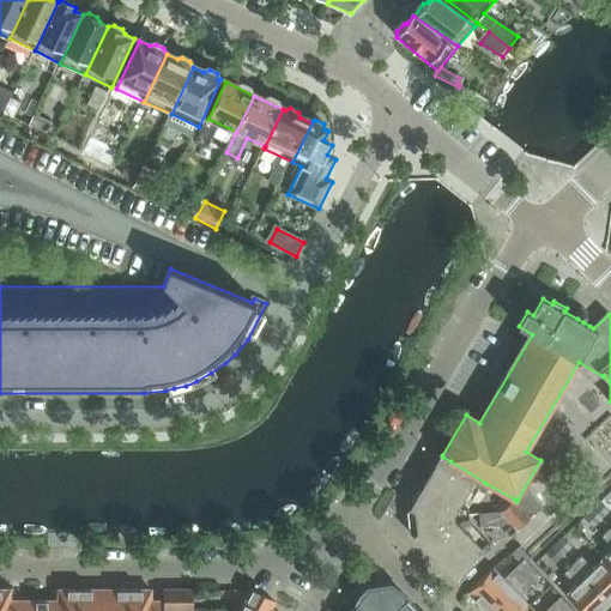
[(451,461),(442,457),(442,455),(437,464),(437,465),(411,510),(415,512),(413,513),(415,514),(418,532),(416,534),(417,534),(415,538),(451,575),(458,584),(465,576),(464,575),(492,548),(491,546),(490,548),(485,552),(472,539),(467,497),(477,481),(483,483),(483,484),(484,484),(485,483),(451,461)]
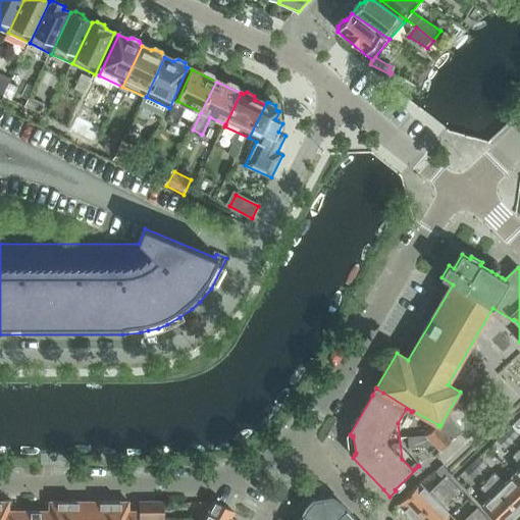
[(438,425),(426,437),(434,447),(440,453),(454,440),(440,425),(439,426),(438,425)]
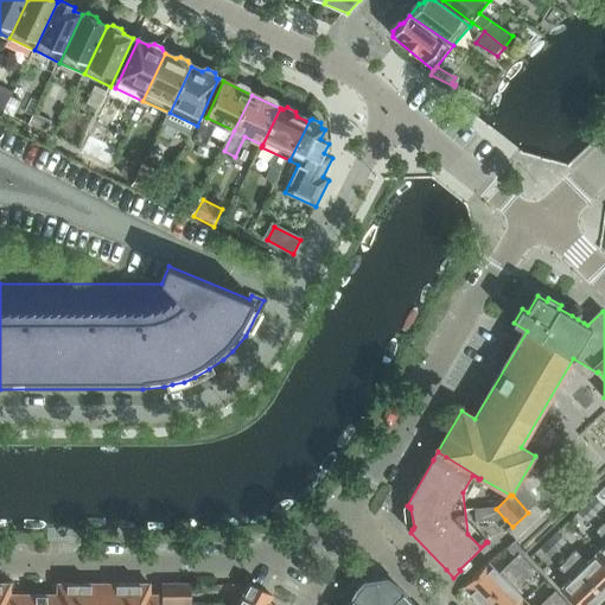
[(596,500),(588,507),(597,516),(604,510),(604,508),(596,500)]
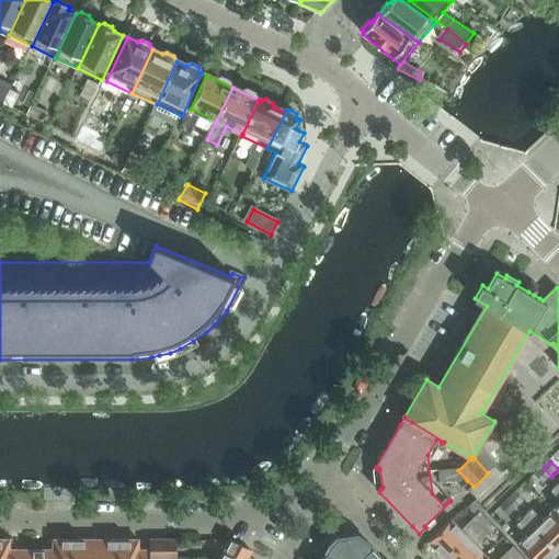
[(544,468),(536,475),(544,483),(551,477),(544,468)]
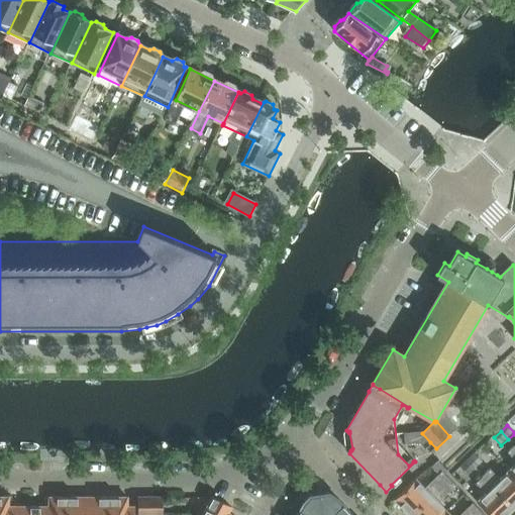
[(422,433),(405,434),(406,445),(423,444),(430,442),(422,433)]
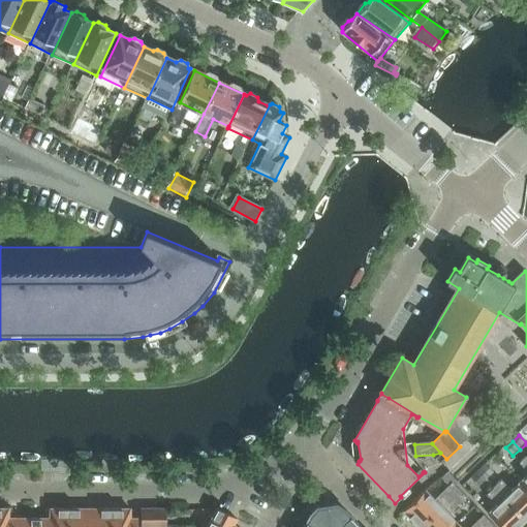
[(487,466),(479,472),(488,481),(494,474),(487,466)]
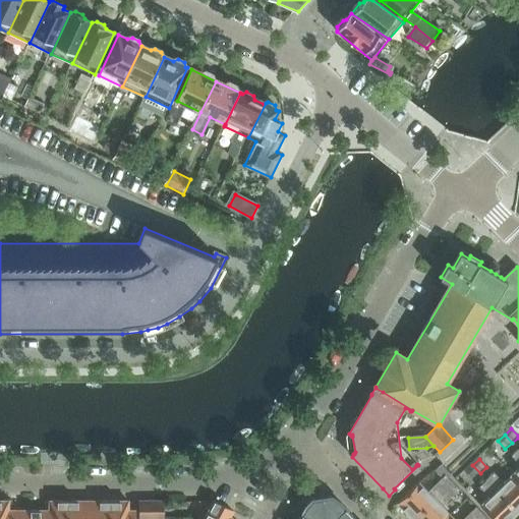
[(480,473),(472,465),(466,471),(473,479),(480,473)]
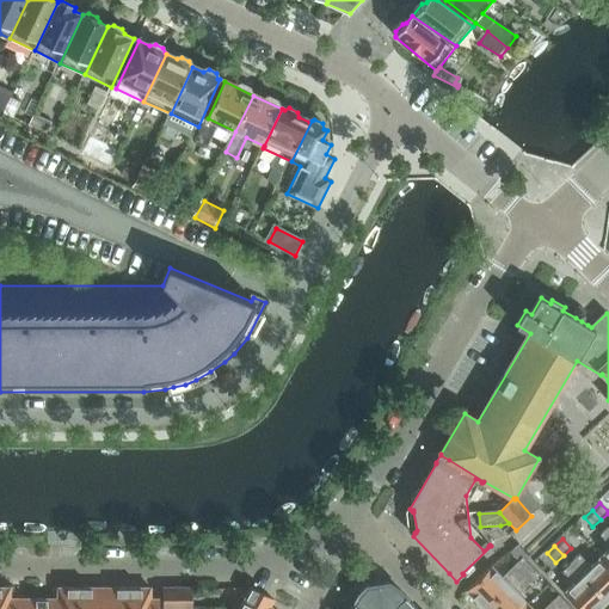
[(582,557),(573,565),(601,594),(603,592),(608,598),(608,564),(603,558),(592,568),(582,557)]
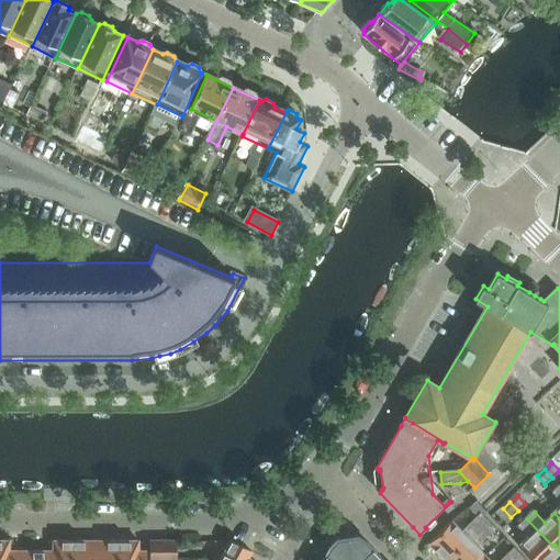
[(429,545),(444,559),(454,559),(457,557),(455,556),(490,522),(482,514),(463,533),(454,523),(429,545)]
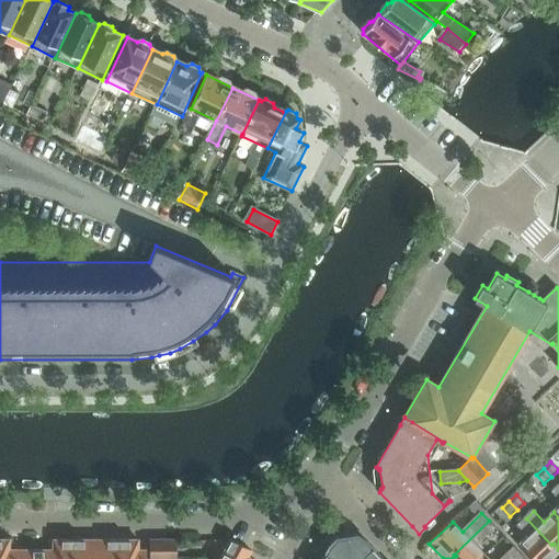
[(551,545),(526,518),(518,526),(528,537),(518,546),(531,558),(552,558),(558,554),(558,549),(554,544),(551,545)]
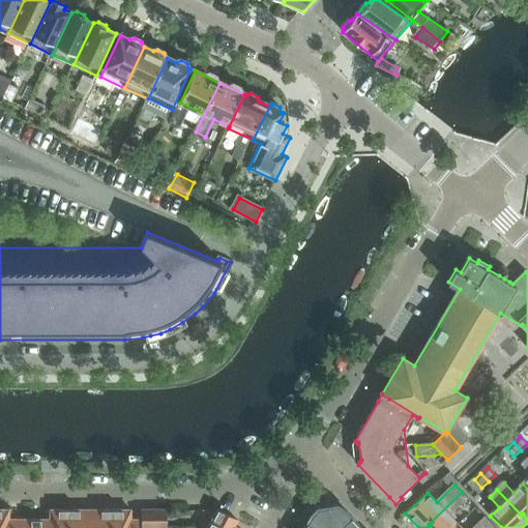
[(458,527),(460,525),(450,517),(468,499),(462,492),(429,524),(431,525),(428,527),(458,527)]
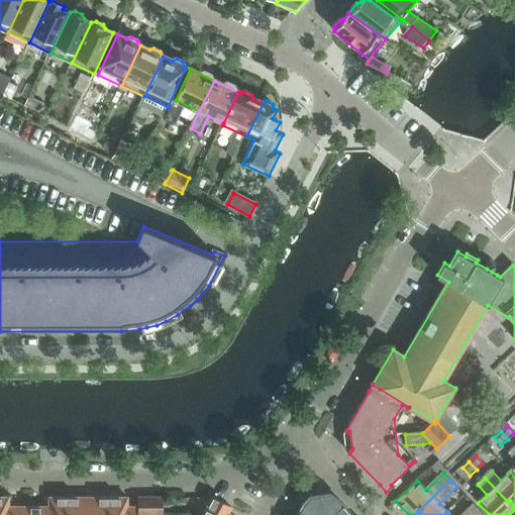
[(330,495),(321,496),(323,514),(352,514),(337,499),(330,495)]
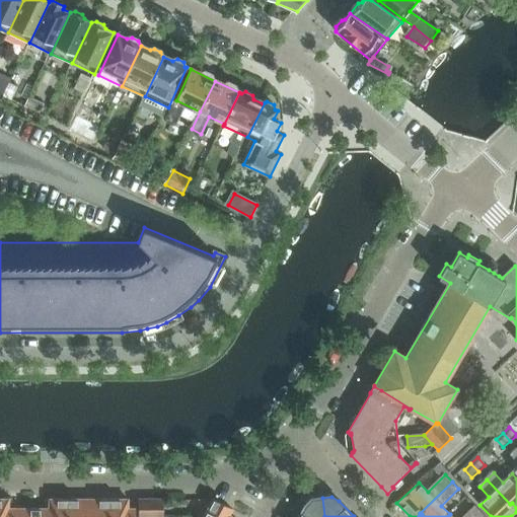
[(324,516),(322,498),(312,499),(306,506),(299,516),(324,516)]
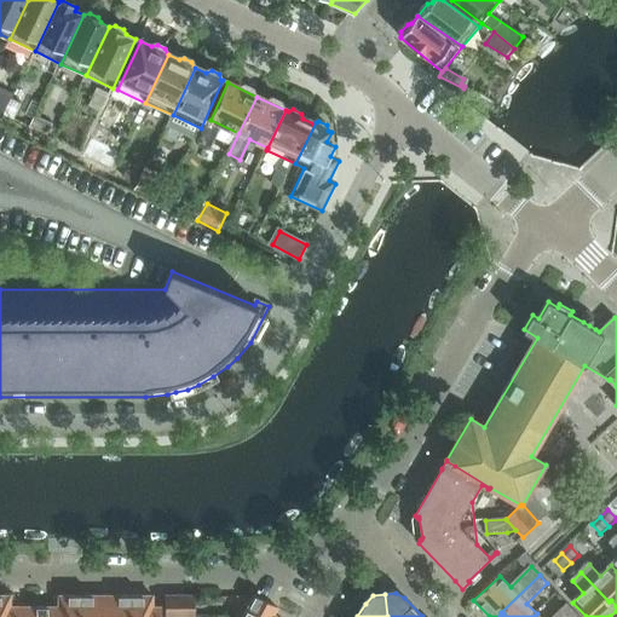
[(19,616),(21,609),(12,609),(12,597),(0,597),(0,616),(19,616)]
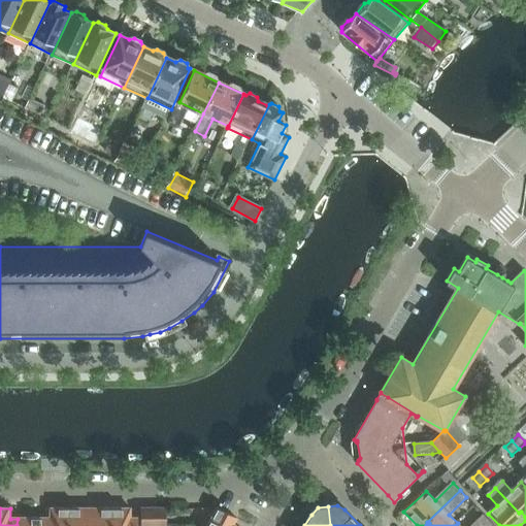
[(70,525),(71,508),(52,508),(52,519),(45,519),(45,525),(70,525)]
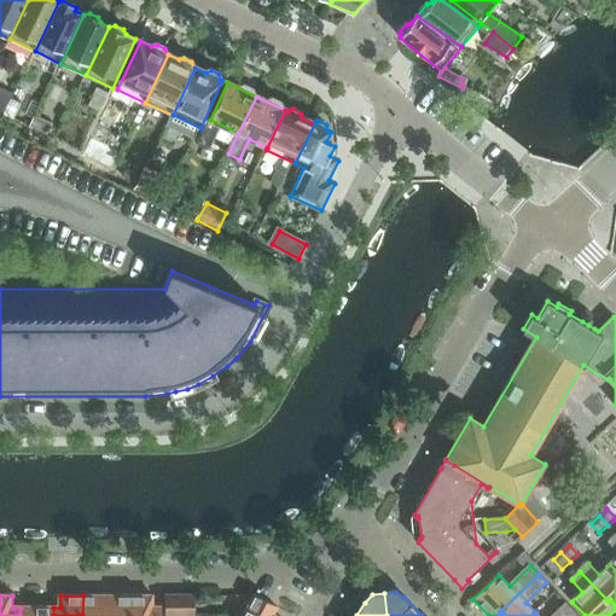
[(108,615),(108,596),(83,596),(82,615),(108,615)]
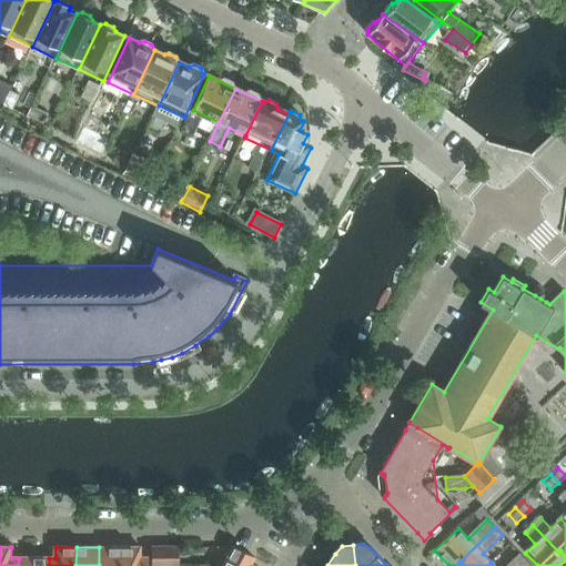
[(99,547),(99,565),(121,565),(121,547),(99,547)]
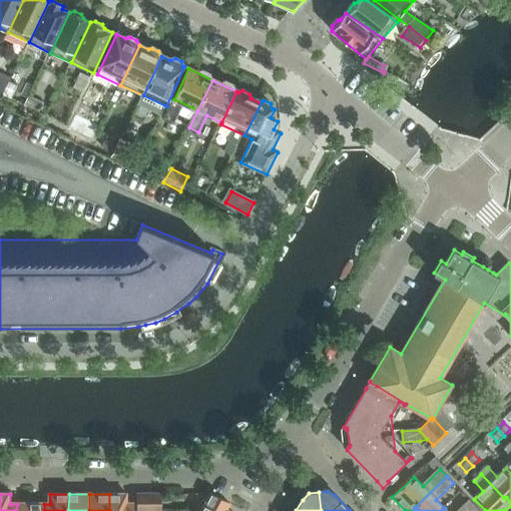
[(127,494),(109,494),(109,510),(134,510),(134,504),(127,504),(127,494)]
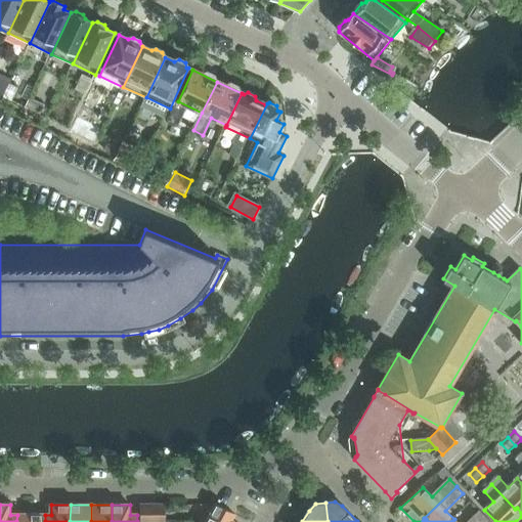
[(165,521),(165,505),(142,505),(142,521),(165,521)]
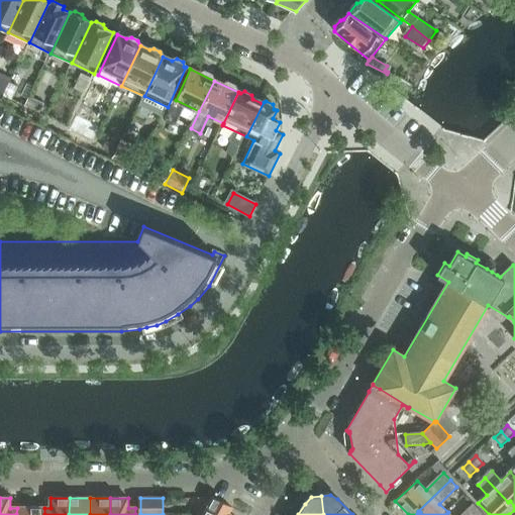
[(214,499),(204,514),(230,514),(232,509),(214,499)]
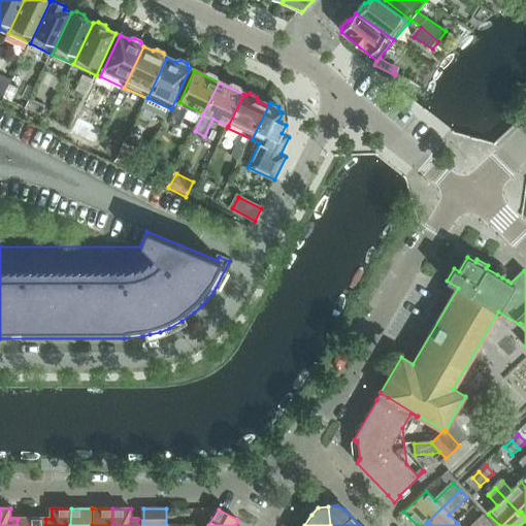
[(460,525),(458,523),(456,525),(488,525),(491,523),(484,516),(472,525),(460,525)]
